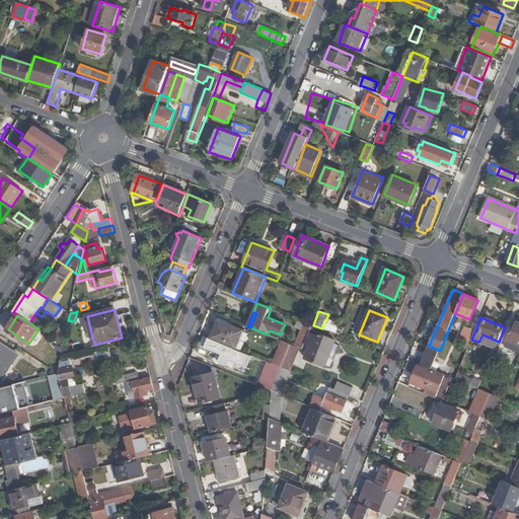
[(219,321),(212,340),(236,349),(243,330),(219,321)]
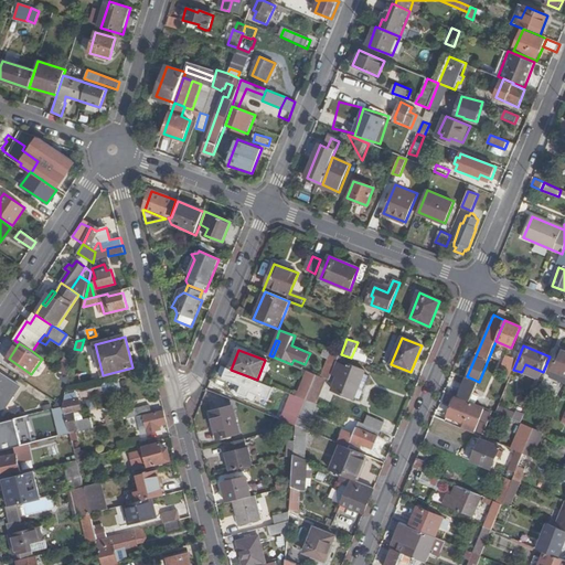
[(321,376),(326,379),(330,380),(341,354),(331,350),(321,376)]
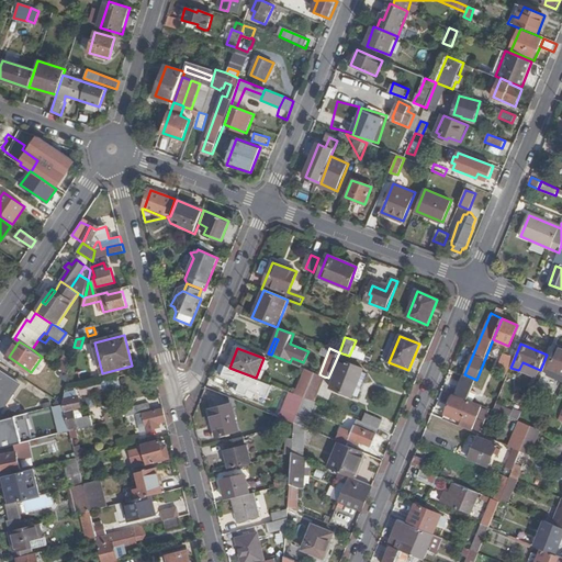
[(561,382),(561,349),(558,348),(547,375),(561,382)]
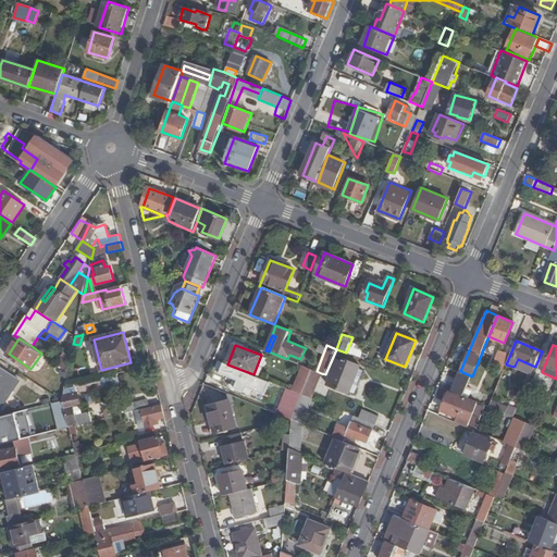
[(57,363),(60,367),(63,369),(67,371),(71,356),(65,351),(57,363)]
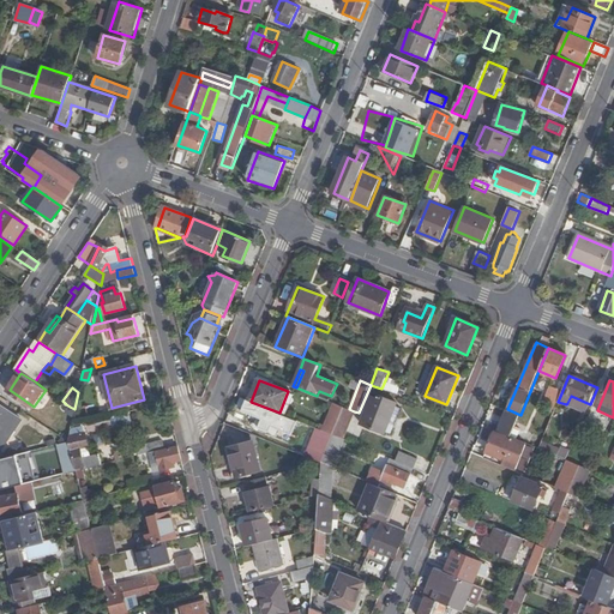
[(558,402),(561,393),(551,389),(543,404),(555,409),(558,402)]
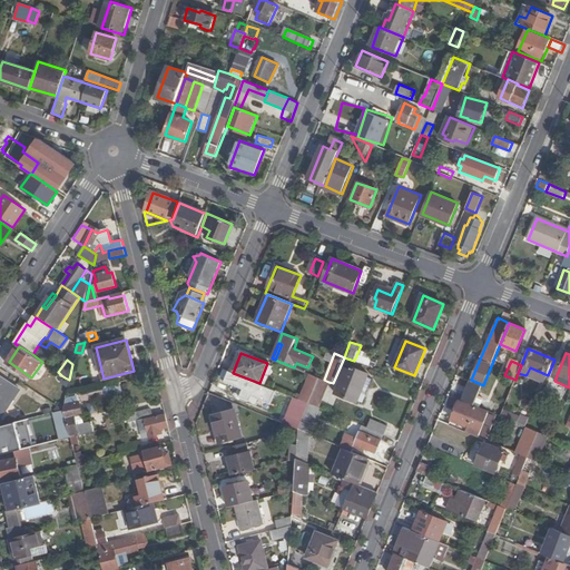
[(357,401),(367,374),(354,369),(352,372),(341,366),(336,377),(342,380),(336,393),(357,401)]
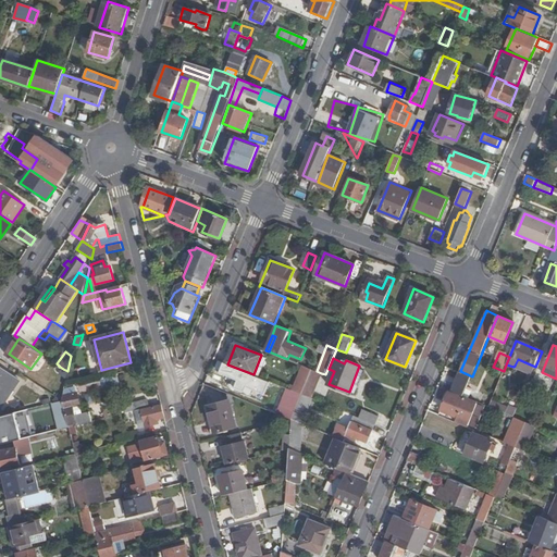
[(533,373),(535,367),(518,359),(515,366),(533,373)]
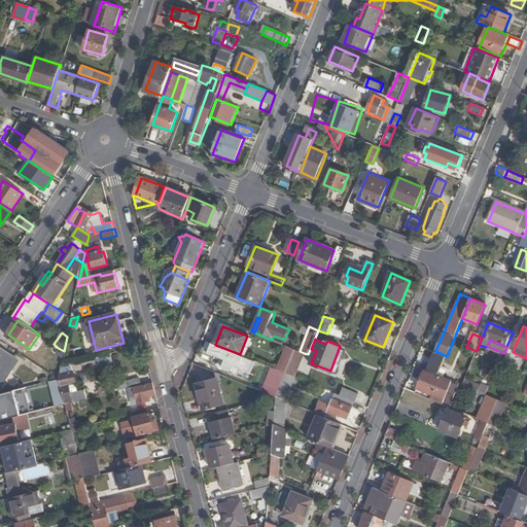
[(215,345),(213,344),(209,352),(235,363),(237,360),(250,365),(252,359),(240,354),(215,345)]
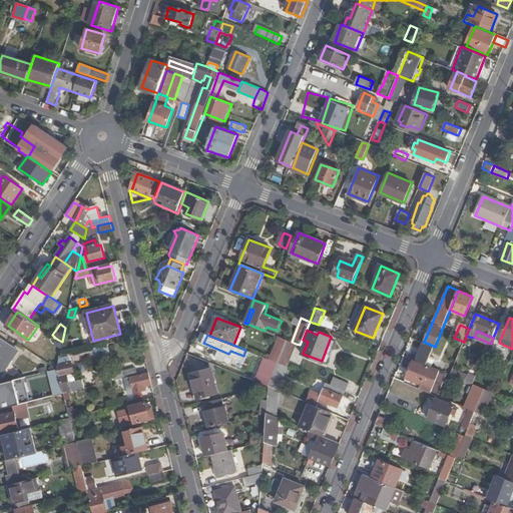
[(279,338),(271,360),(279,364),(288,342),(279,338)]
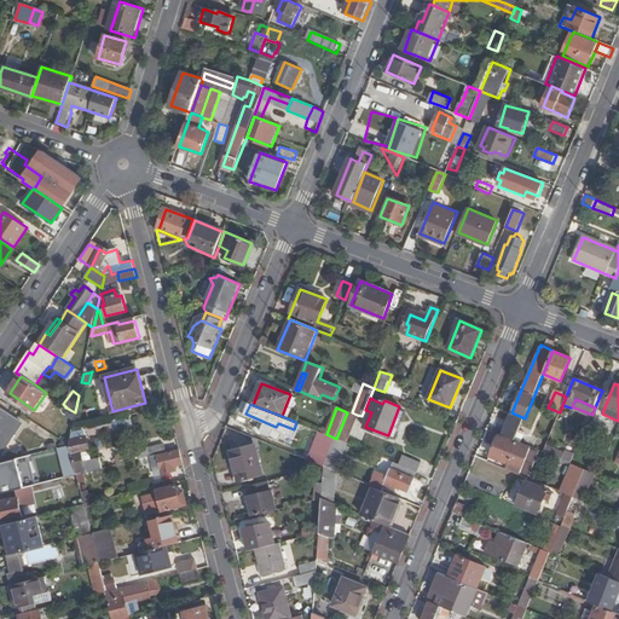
[(0,453),(1,453),(21,423),(0,409),(0,453)]
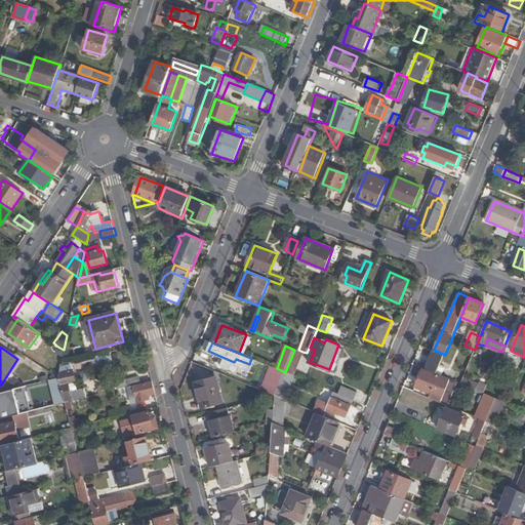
[(294,350),(285,372),(292,374),(297,361),(298,361),(303,352),(298,350),(295,349),(294,350)]
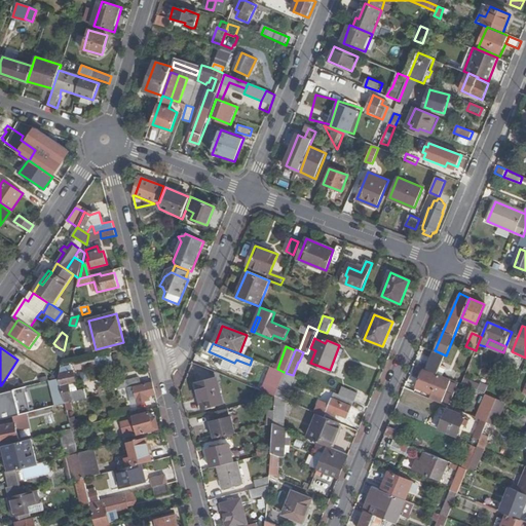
[(426,370),(438,374),(446,355),(435,350),(426,370)]
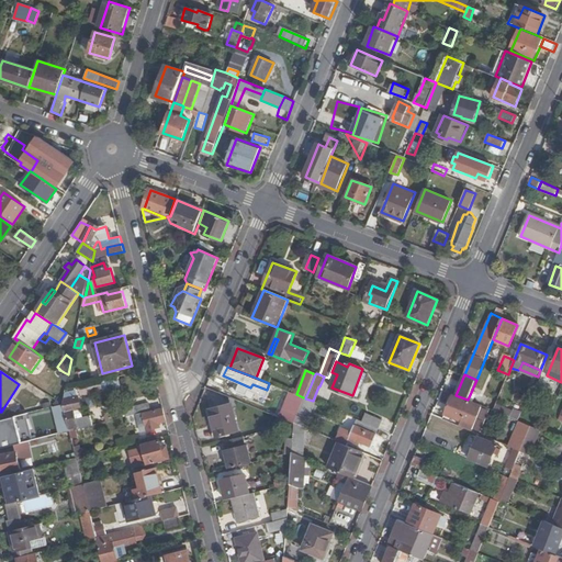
[(89,385),(88,384),(77,386),(79,396),(101,391),(99,383),(89,385)]
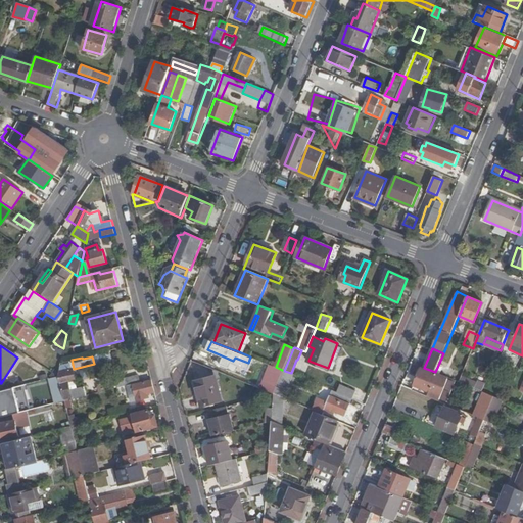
[(250,357),(248,363),(247,366),(262,372),(257,380),(263,382),(270,365),(250,357)]
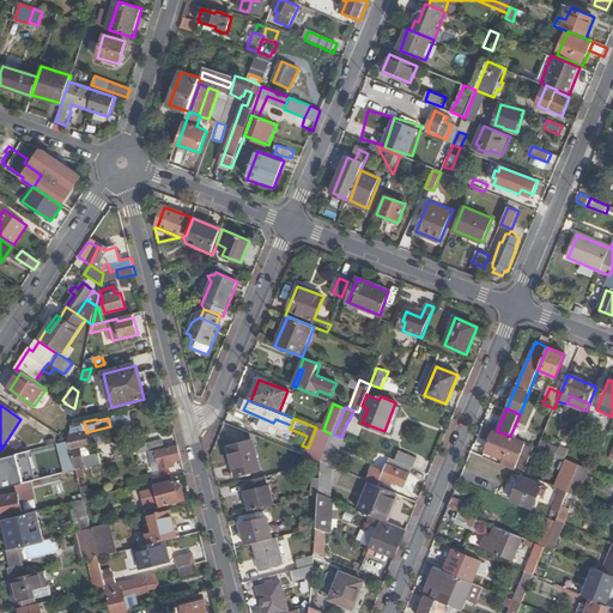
[(308,448),(305,456),(321,462),(323,456),(332,437),(333,435),(323,430),(316,428),(308,448)]
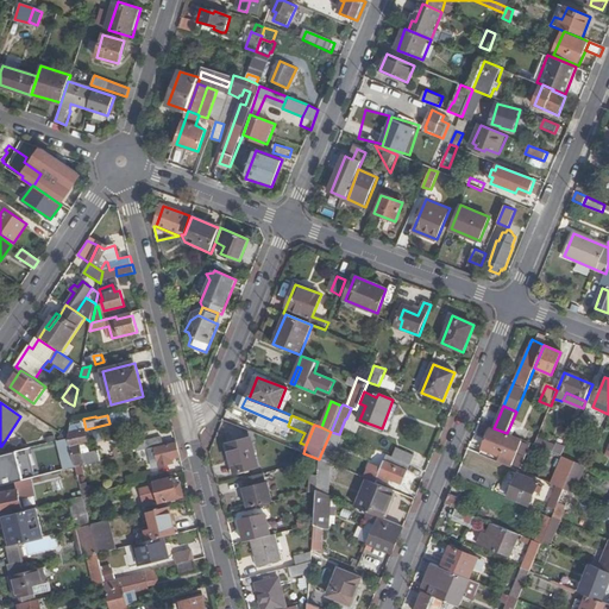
[(88,443),(86,429),(68,433),(68,438),(75,468),(89,464),(101,460),(99,451),(83,454),(81,445),(88,443)]
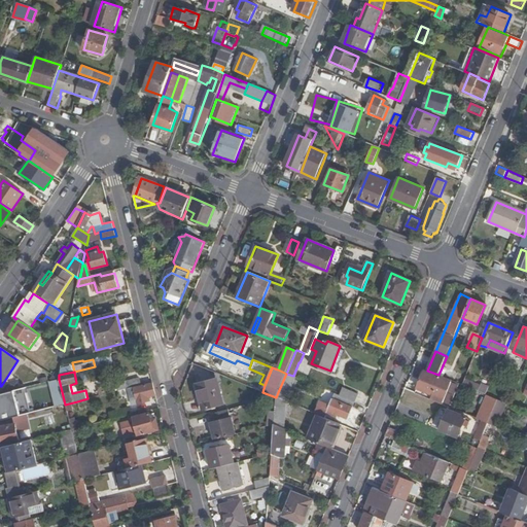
[(444,400),(451,383),(425,373),(418,391),(444,400)]
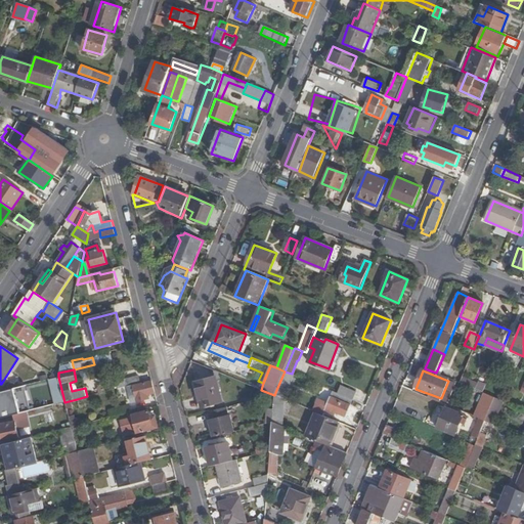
[(284,374),(276,390),(290,396),(293,389),(295,390),(298,383),(296,382),(297,380),(284,374)]
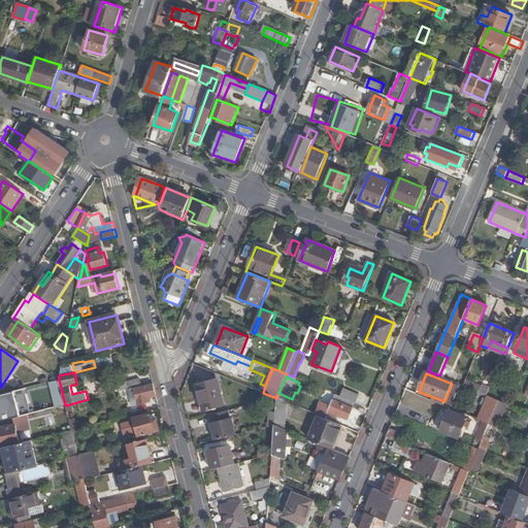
[(129,389),(142,386),(140,377),(127,382),(129,389)]
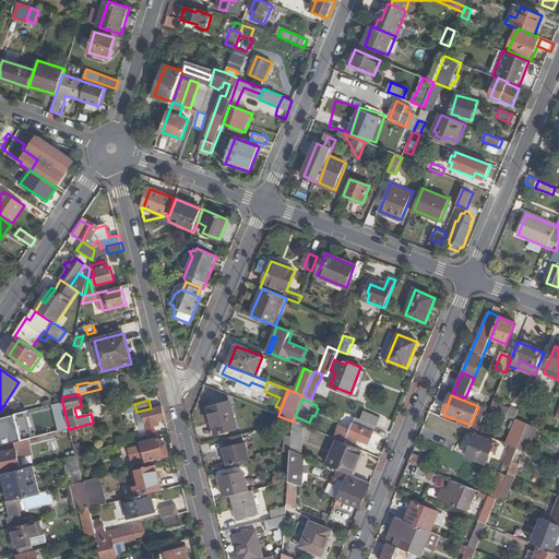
[(496,400),(492,407),(508,413),(511,406),(496,400)]
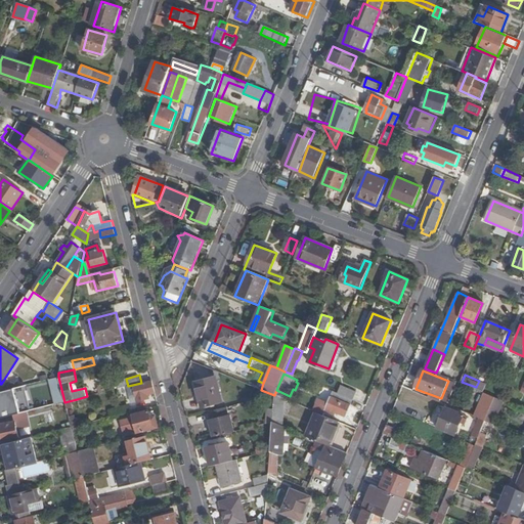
[(64,402),(58,377),(50,379),(56,404),(64,402)]
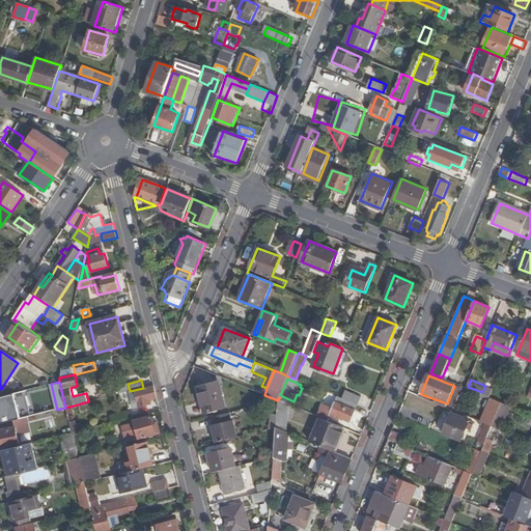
[(204,413),(225,407),(219,382),(198,387),(204,413)]
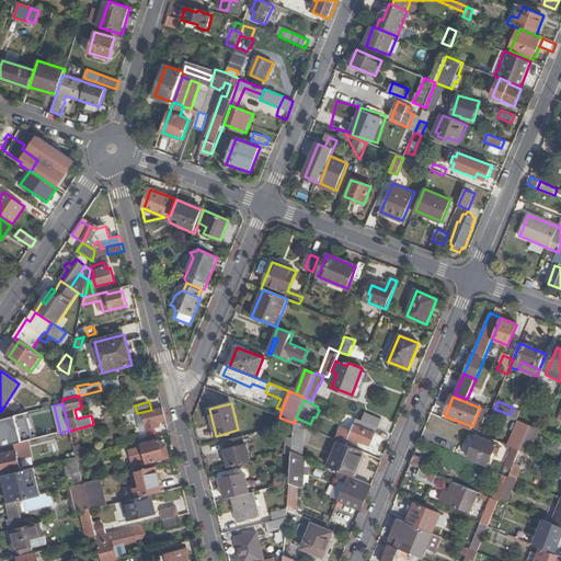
[(271,405),(268,413),(279,418),(282,410),(276,408),(271,405)]
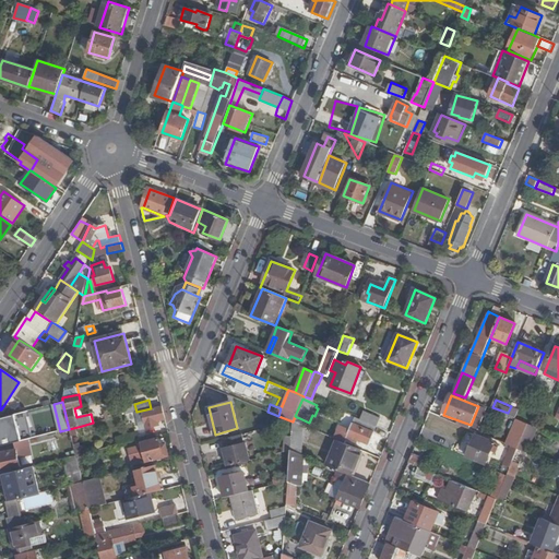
[(158,420),(166,418),(163,405),(151,408),(137,412),(139,421),(145,419),(147,428),(154,426),(159,425),(158,420)]
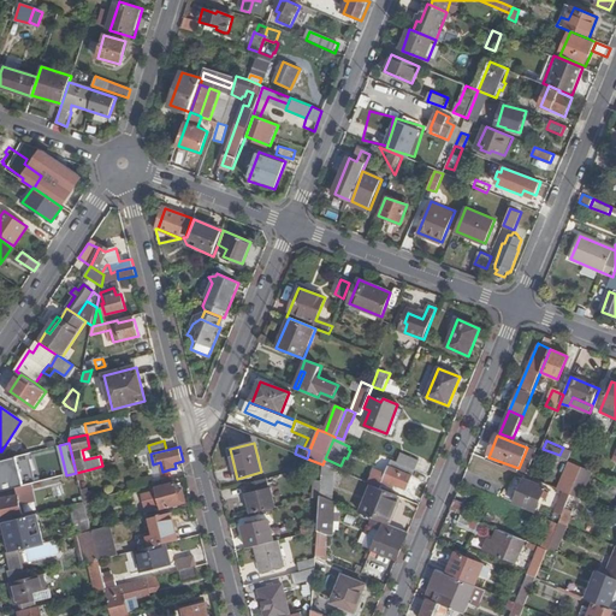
[(570,460),(573,450),(564,446),(561,456),(570,460)]
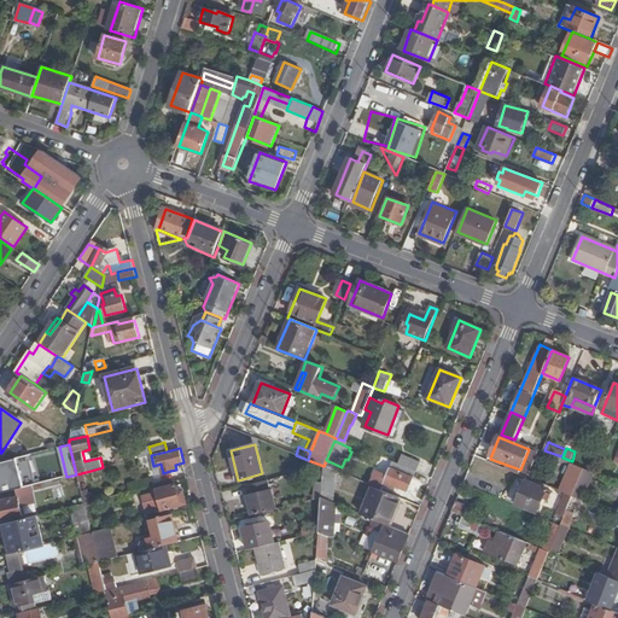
[(400,464),(418,472),(421,462),(403,454),(400,464)]
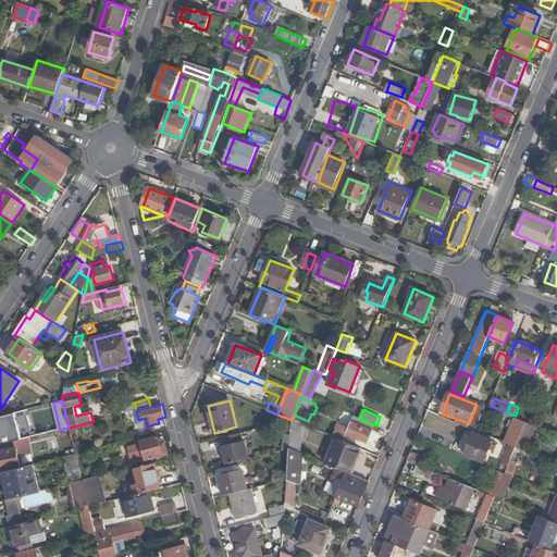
[(0,415),(0,442),(22,437),(15,411),(0,415)]
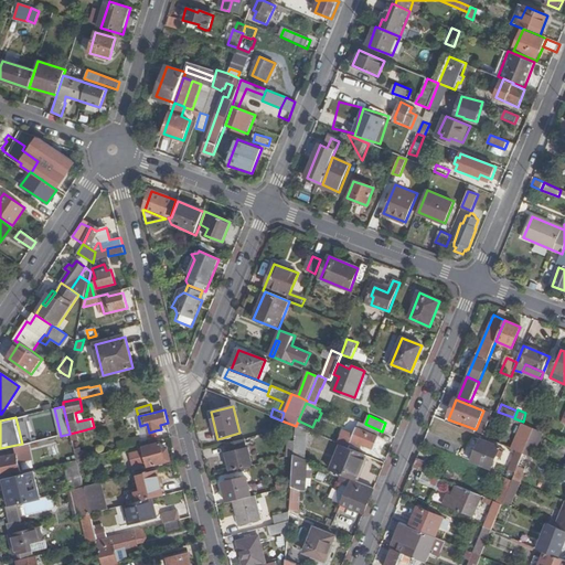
[(116,450),(158,440),(156,430),(149,433),(147,424),(140,426),(141,435),(118,441),(118,444),(115,446),(116,450)]
